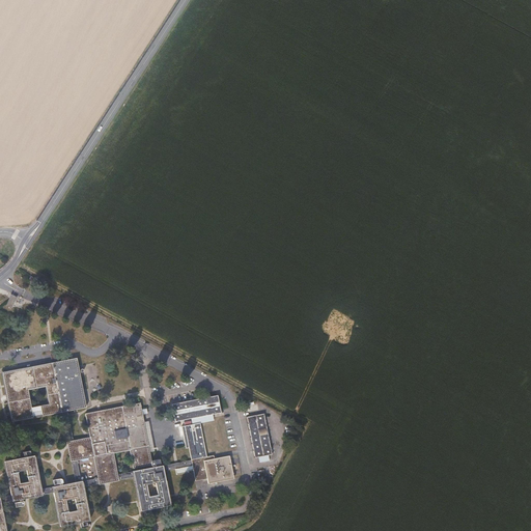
[(11,295),(5,305),(11,309),(18,298),(11,295)]
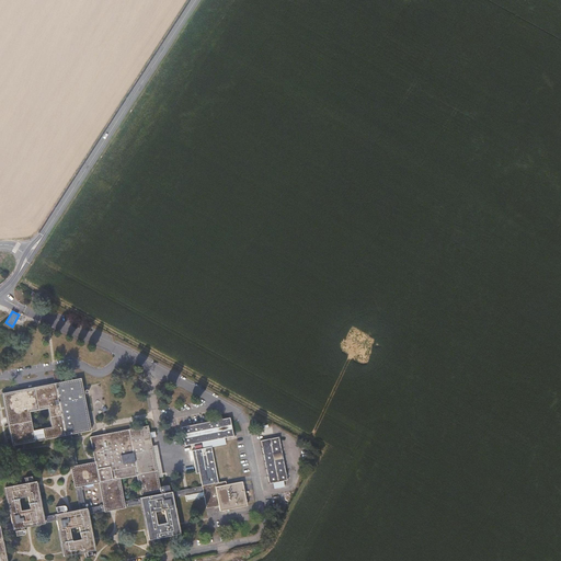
[(72,379),(70,369),(63,371),(65,381),(72,379)]
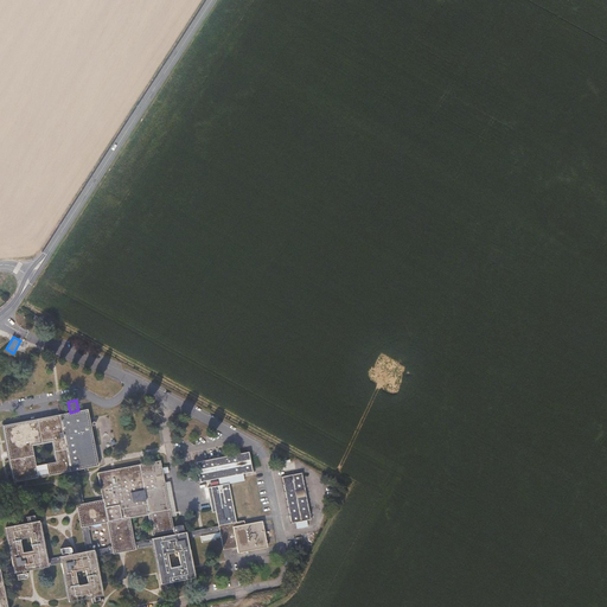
[(100,465),(93,432),(87,408),(78,410),(70,413),(48,417),(2,427),(14,483),(75,471),(100,465)]
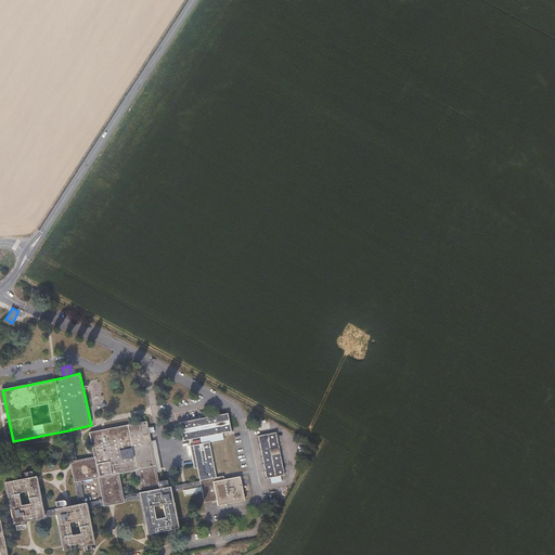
[(232,430),(228,412),(181,422),(185,441),(194,439),(222,433),(232,430)]
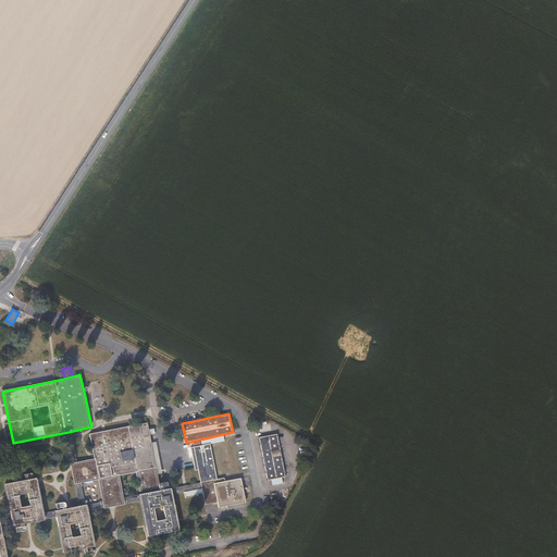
[(159,480),(155,457),(146,422),(89,434),(94,453),(69,459),(73,480),(98,474),(106,504),(125,499),(119,470),(133,467),(138,485),(159,480)]
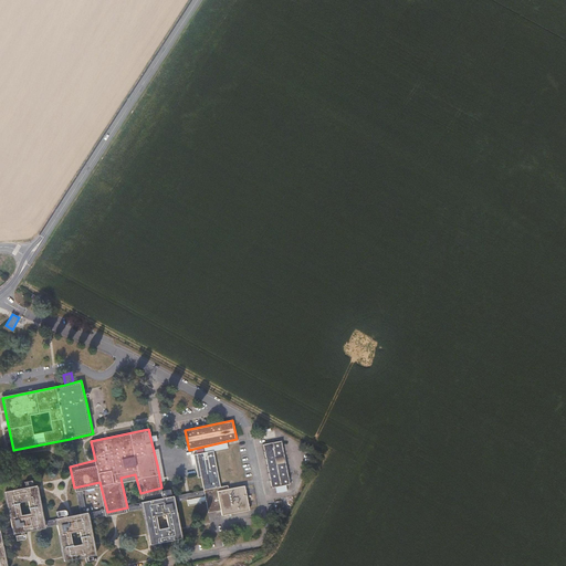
[(294,483),(283,440),(262,444),(272,488),(294,483)]
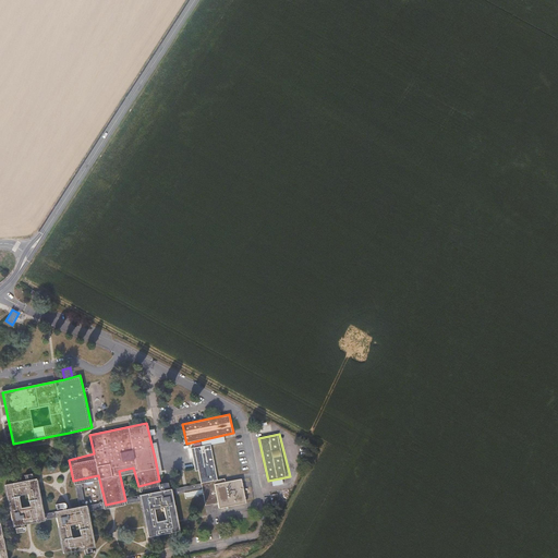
[(211,446),(226,443),(223,435),(195,441),(196,449),(211,446)]
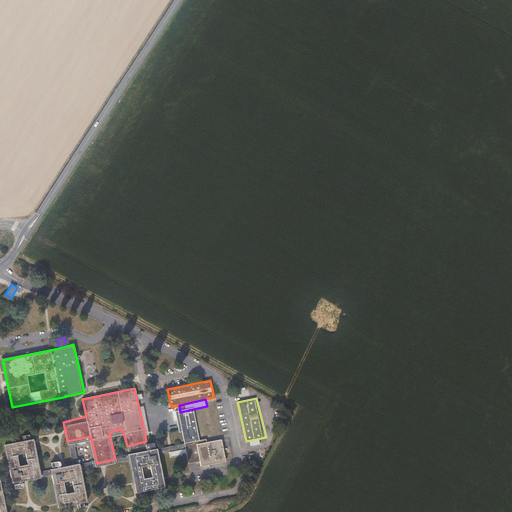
[(227,461),(222,438),(208,440),(207,437),(201,438),(194,409),(180,412),(192,465),(204,462),(205,465),(227,461)]
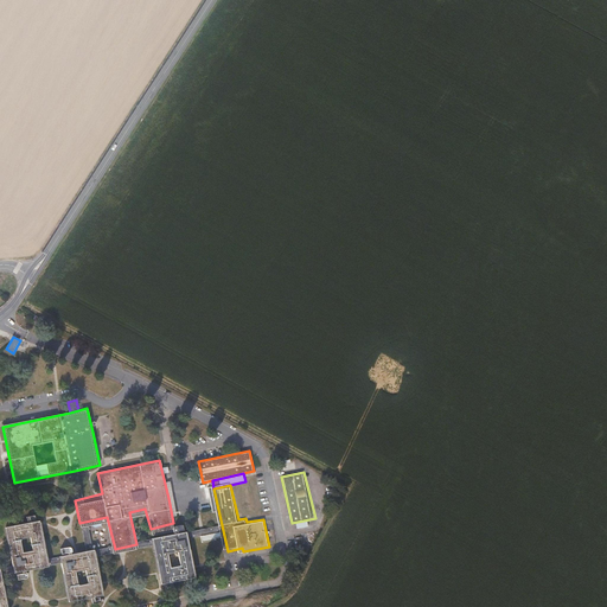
[(5,523),(16,568),(20,567),(29,566),(49,561),(38,516),(5,523)]
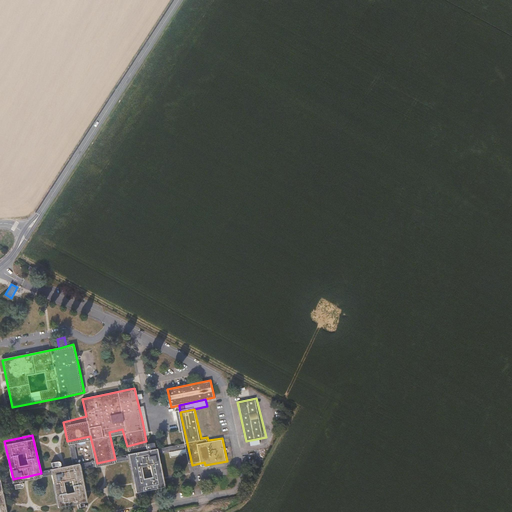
[(164,481),(156,443),(127,449),(136,487),(164,481)]
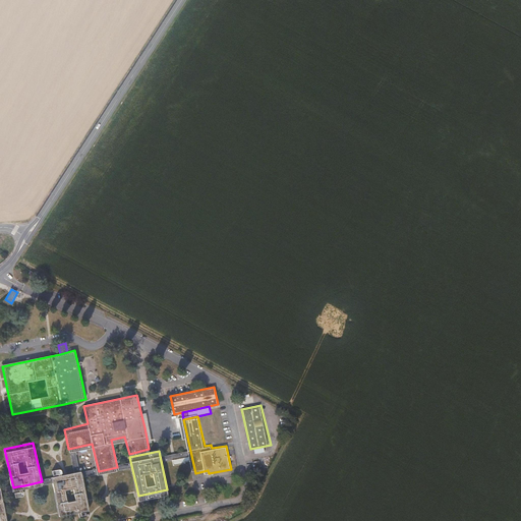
[(52,474),(60,513),(78,508),(85,507),(89,506),(80,467),(52,474)]
